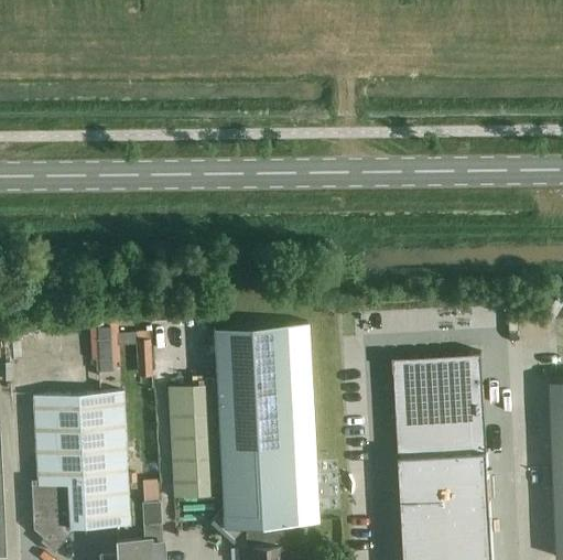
[(217,388),(223,497),(223,504),(224,520),(235,530),(246,530),(246,535),(247,551),(284,549),(283,528),(296,527),(290,394),(285,329),(214,332),(217,388)]
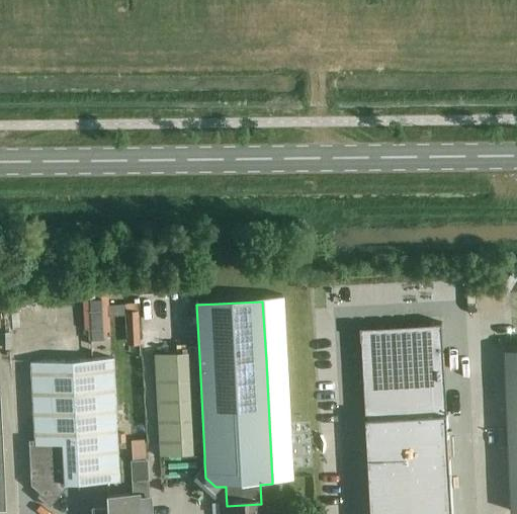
[(138,315),(125,316),(126,340),(140,339),(138,315)]
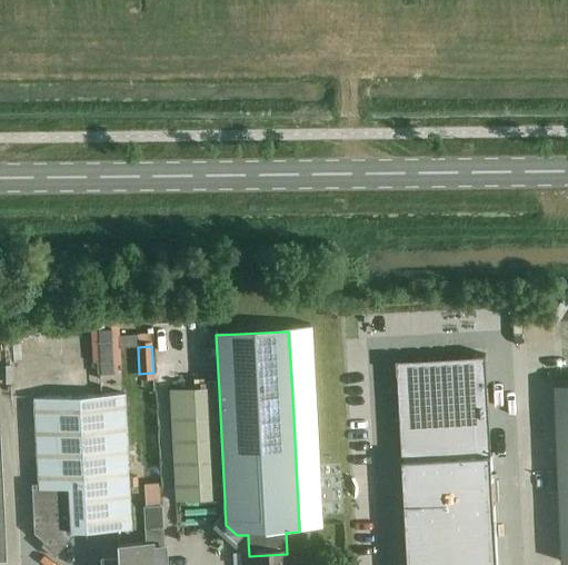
[(567,353),(511,353),(518,564),(567,564),(567,353)]
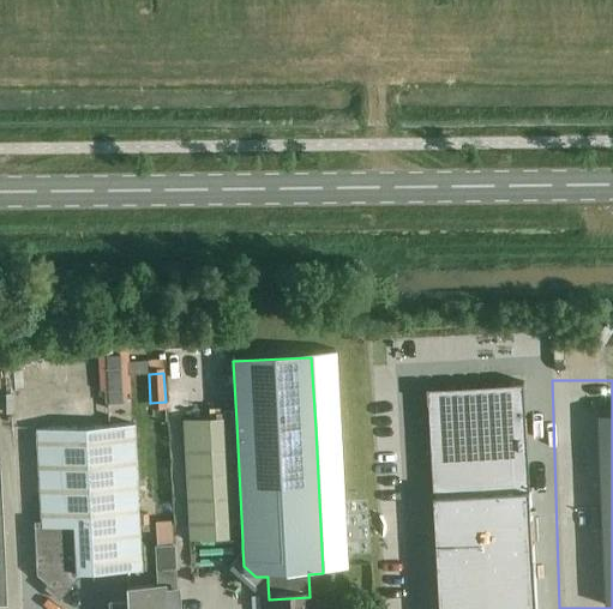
[(524,387),(428,392),(434,500),(530,494),(524,387)]
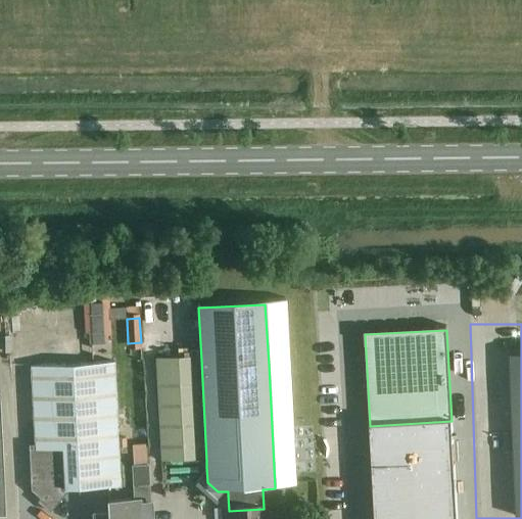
[(161,464),(204,461),(198,360),(155,362),(161,464)]
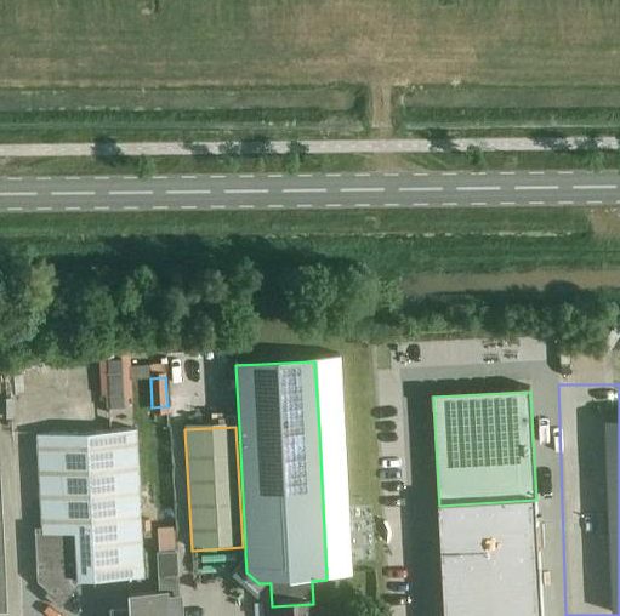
[(45,599),(58,612),(84,585),(142,581),(135,433),(37,439),(41,531),(34,532),(38,586),(47,595),(45,599)]
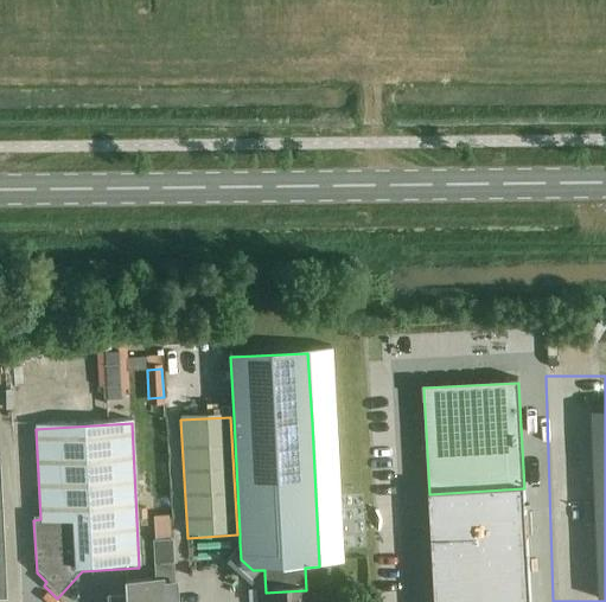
[(530,601),(524,488),(429,494),(435,601),(530,601)]
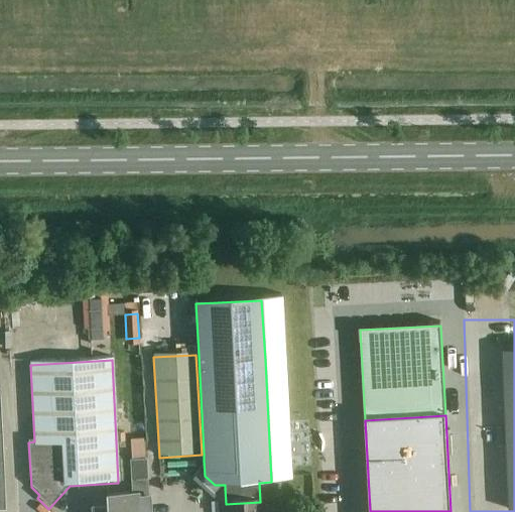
[(149,511),(147,462),(130,463),(132,496),(107,497),(108,509),(94,509),(94,511),(149,511)]
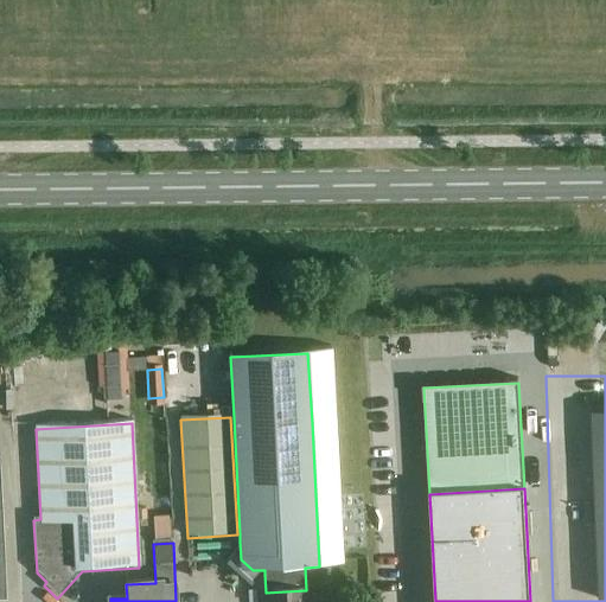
[(306,601),(306,590),(266,593),(263,593),(263,601),(306,601)]
